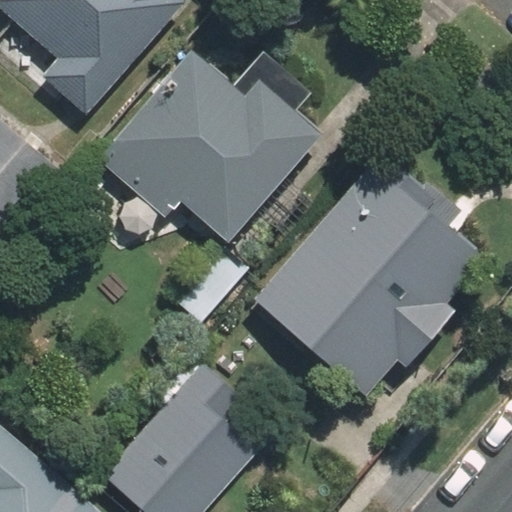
[(0,0),(0,7),(55,55),(40,72),(86,112),(183,0),(0,0)]
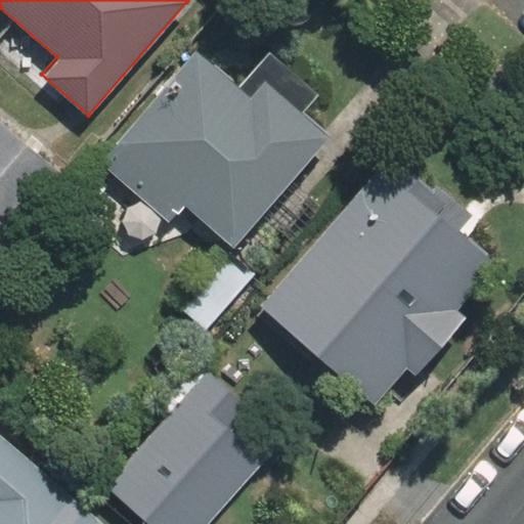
[(237,86),(194,49),(97,161),(167,221),(181,204),(230,247),(326,135),(299,112),(317,92),(269,50),(237,86)]
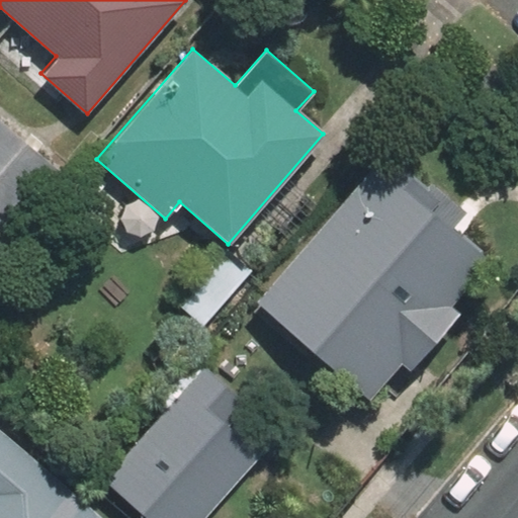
[(0,243),(63,172),(0,117),(0,243)]
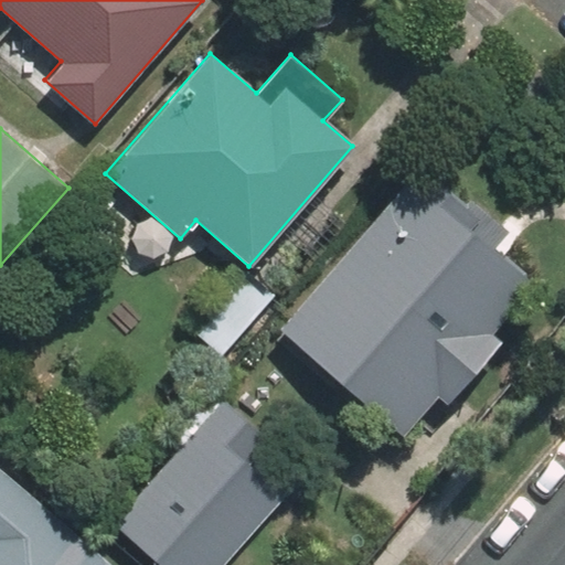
[(409,177),(278,327),(403,435),(437,395),(448,404),(503,340),(493,331),(534,284),(409,177)]
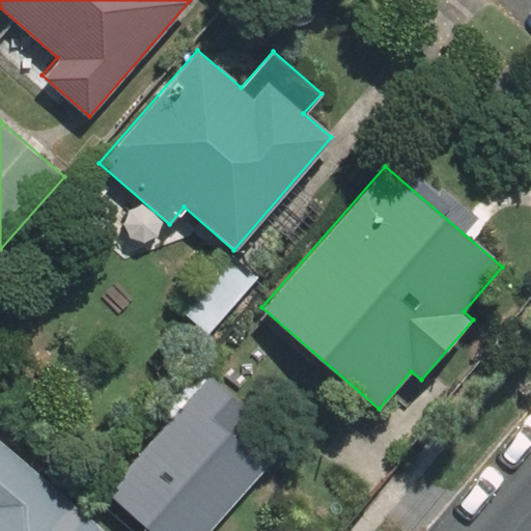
[(207,336),(259,277),(232,254),(180,313),(207,336)]
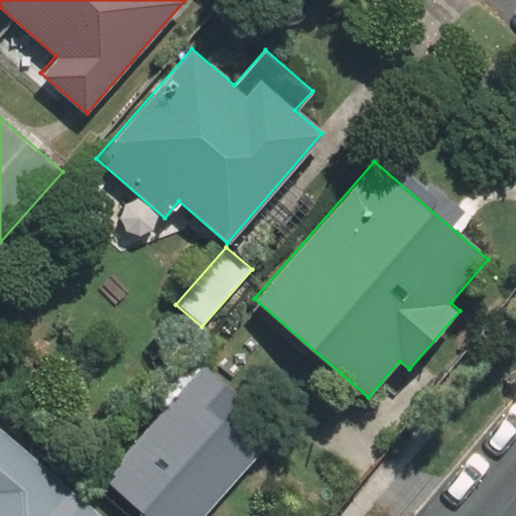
[(202,367),(183,352),(143,398),(161,414),(202,367)]
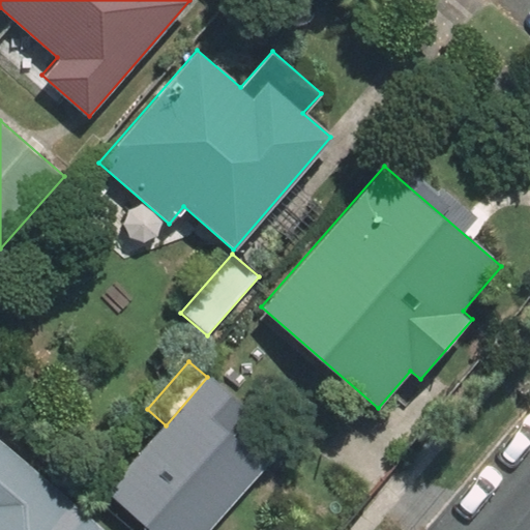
[(253,411),(209,374),(207,377),(166,425),(106,494),(148,529),(211,529),(269,464),(234,434),(253,411)]
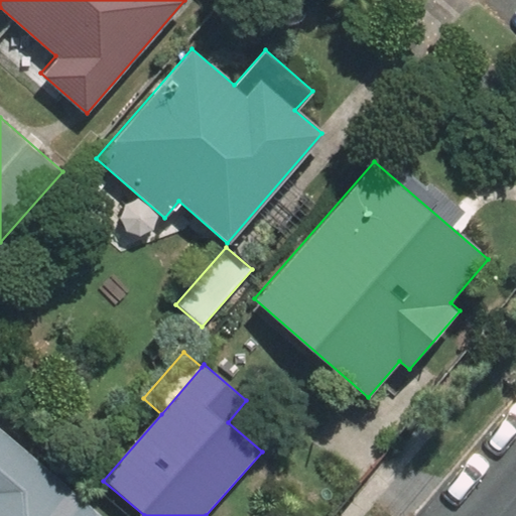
[(100,515),(101,515),(0,428),(0,515),(100,515)]
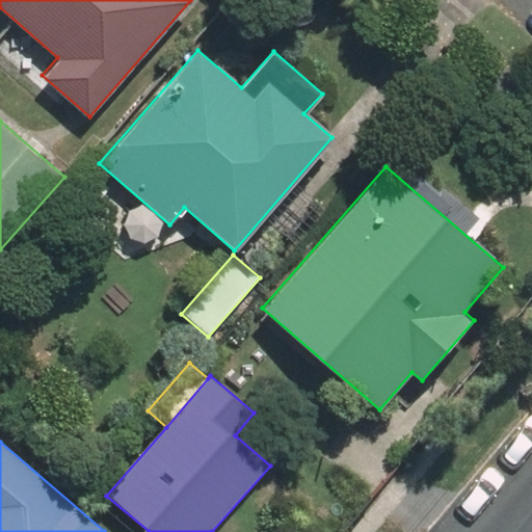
All buildings are outlined.
